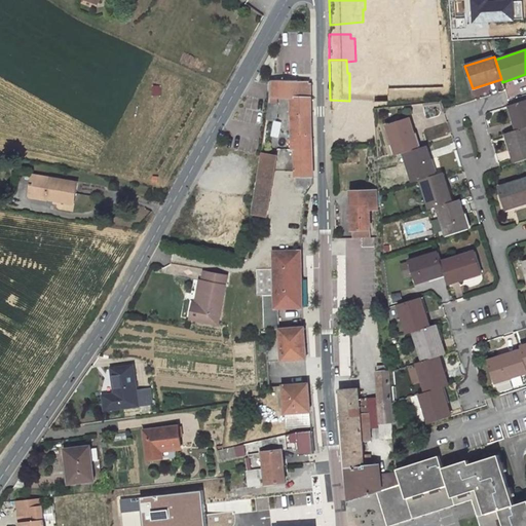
[(297,149),(298,187),(308,187),(308,185),(313,185),(310,81),(270,81),(270,97),(277,98),(291,98),(293,150),(297,149)]
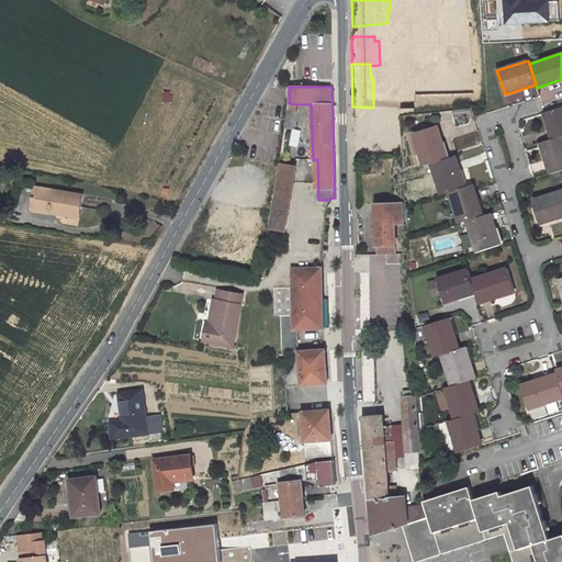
[(284,128),(294,130),(296,110),(295,110),(296,104),(289,103),(284,128)]
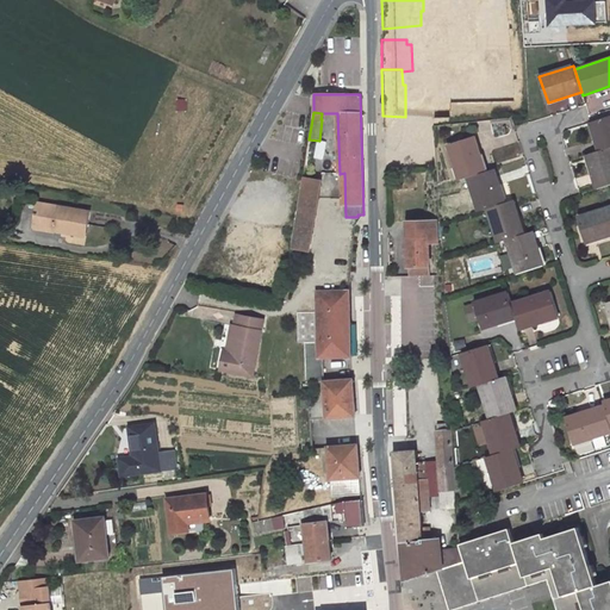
[(609,116),(591,123),(601,151),(609,148),(609,116)]
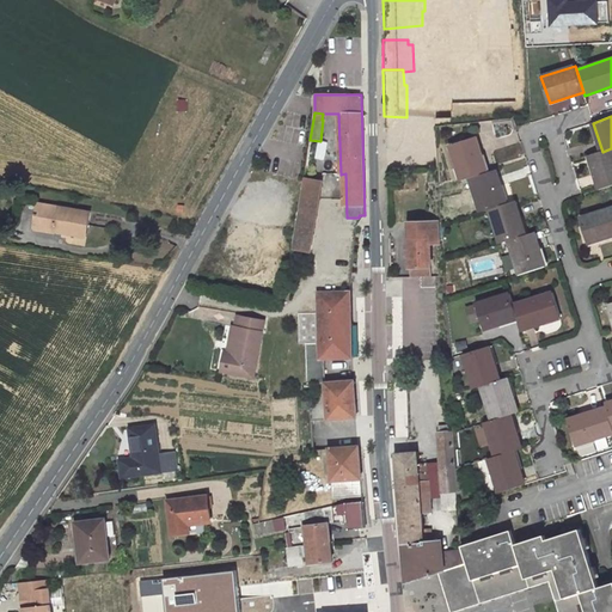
[(488,172),(477,139),(452,147),(461,181),(471,178),(488,172)]
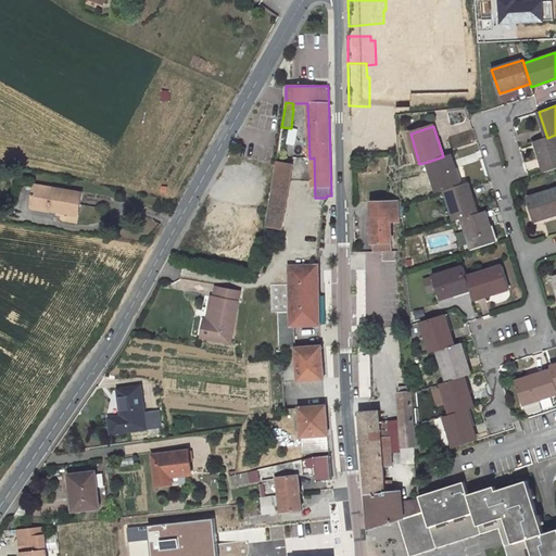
[(555,168),(555,135),(547,138),(535,142),(545,172),(555,168)]
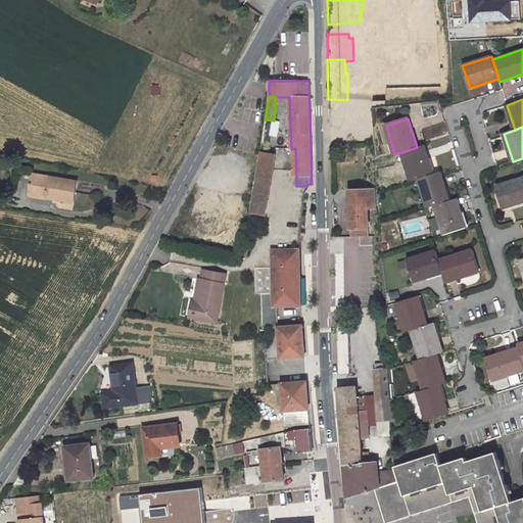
[(433,174),(424,145),(417,147),(402,152),(411,181),(419,179),(433,174)]
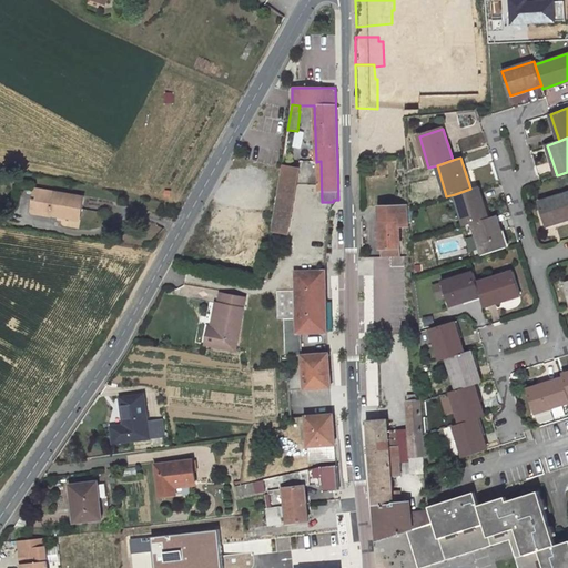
[(291,235),(302,168),(283,164),(280,184),(277,199),(272,232),(291,235)]
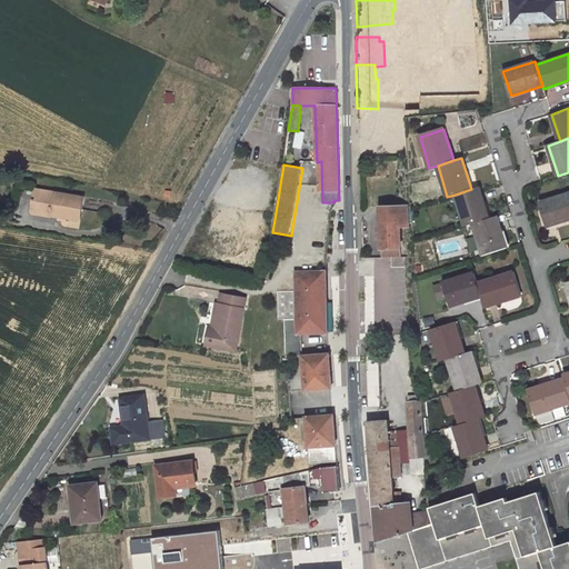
[(490,218),(479,187),(471,189),(456,195),(466,226),(473,223),(490,218)]
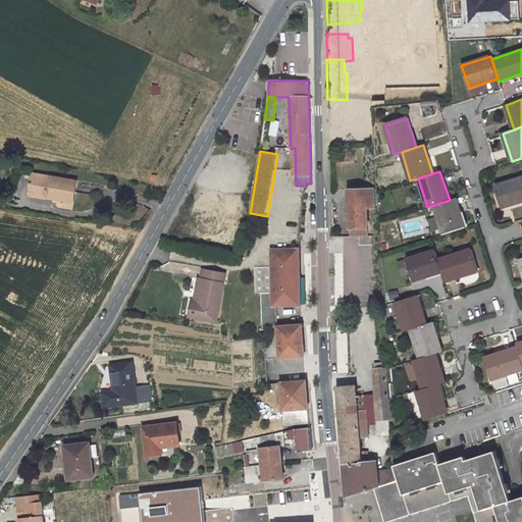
[(72,202),(76,181),(33,173),(30,190),(47,193),(46,198),(72,202)]
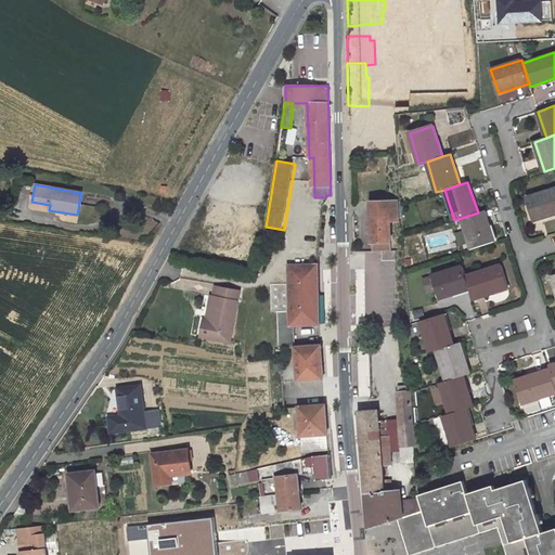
[(554,188),(526,197),(534,221),(554,214),(554,188)]
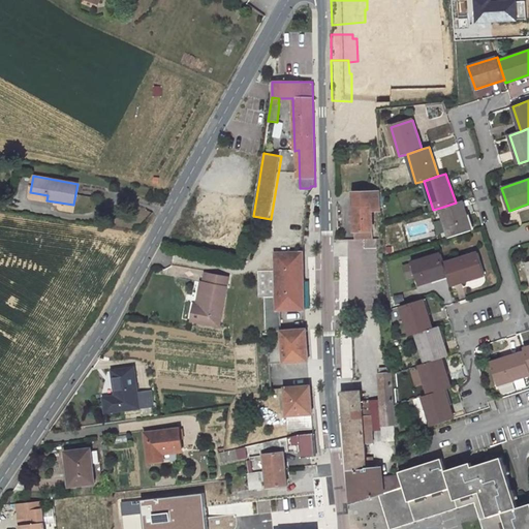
[(48,195),(30,192),(30,196),(47,200),(48,195)]
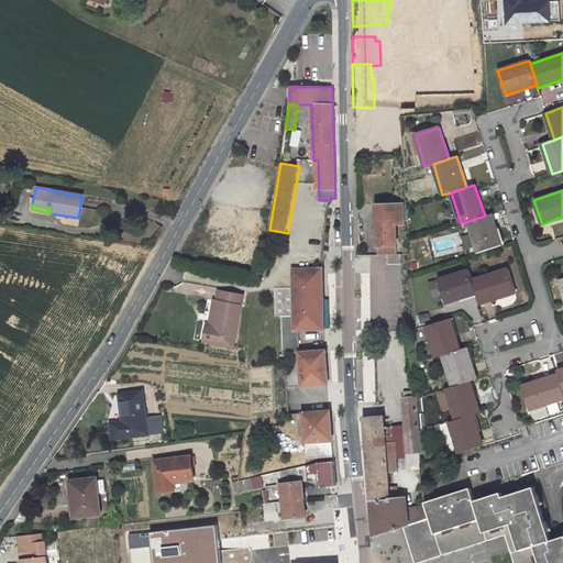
[(377,246),(397,245),(397,234),(399,234),(398,231),(397,231),(396,219),(405,219),(405,205),(376,205),(377,246)]
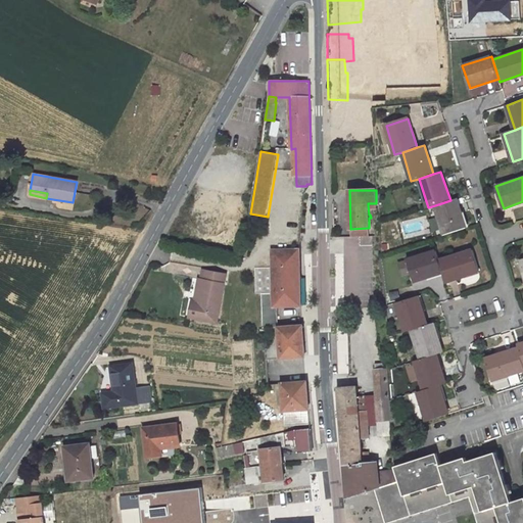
[(467,228),(458,198),(450,200),(435,205),(444,235),(467,228)]
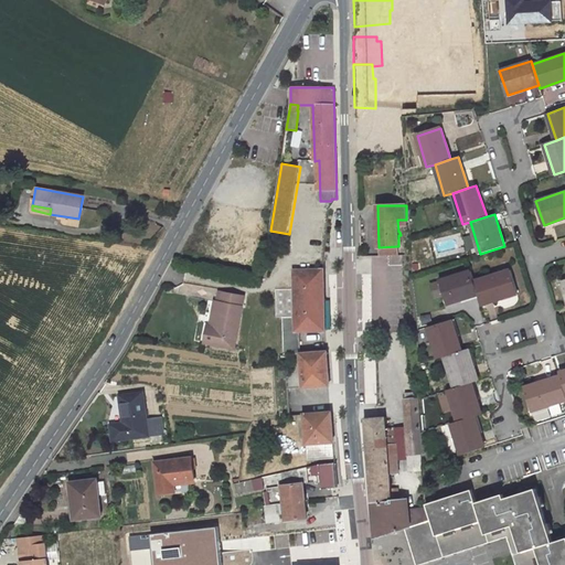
[(398,246),(379,247),(379,255),(400,255),(398,246)]
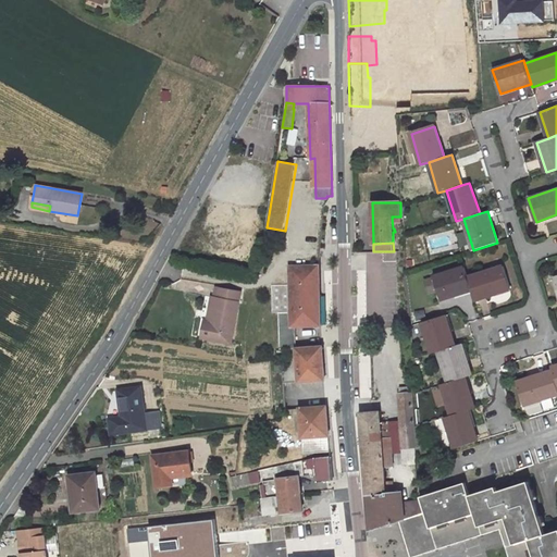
[(291,267),(292,312),(279,312),(280,349),(296,349),(295,326),(320,326),(318,267),(291,267)]
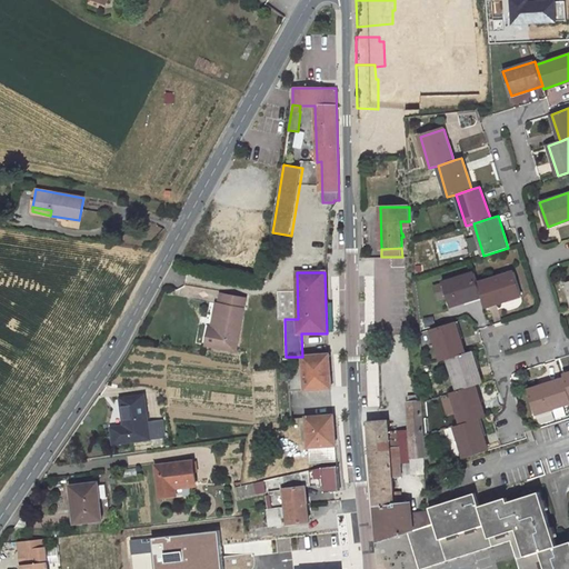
[(522,296),(515,272),(478,283),(482,297),(486,308),(522,296)]
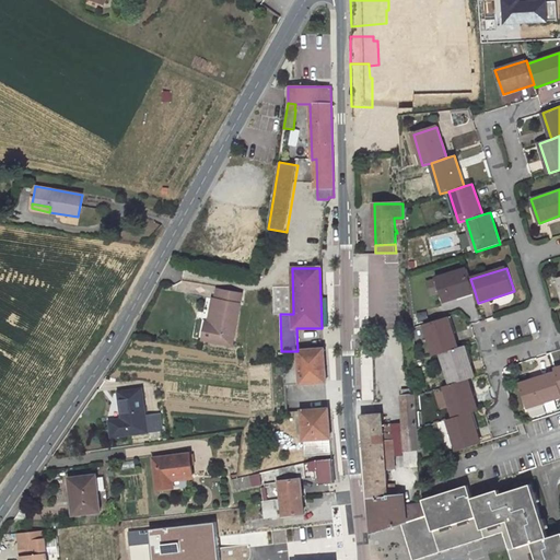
[(436,279),(444,302),(475,292),(470,279),(467,269),(436,279)]
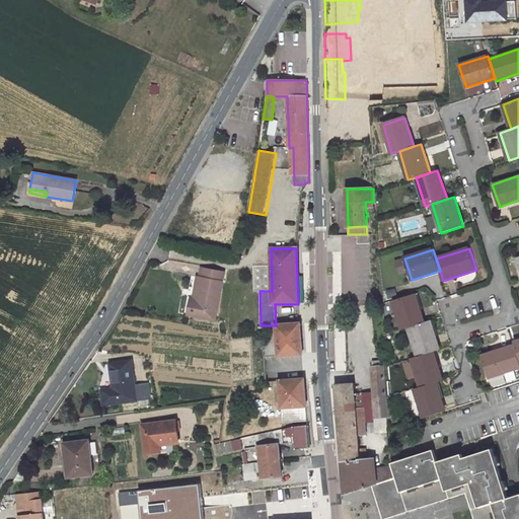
[(214,319),(223,273),(201,269),(199,278),(202,278),(198,301),(193,300),(191,299),(188,314),(214,319)]
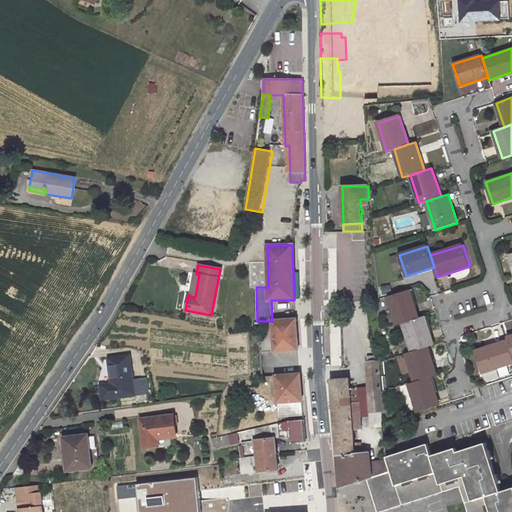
[(194,273),(190,296),(195,297),(199,274),(196,274),(194,273)]
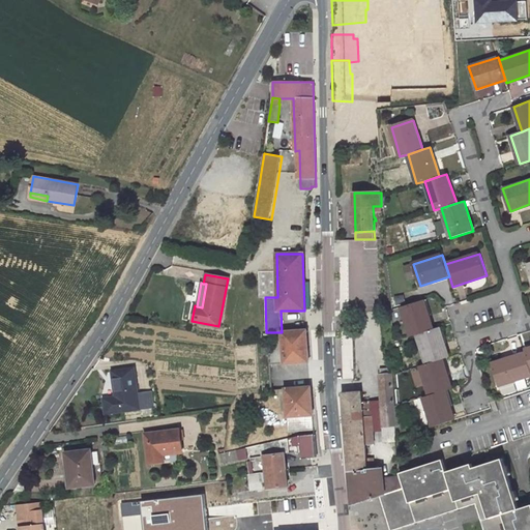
[(434,329),(424,299),(402,306),(411,336),(417,334),(434,329)]
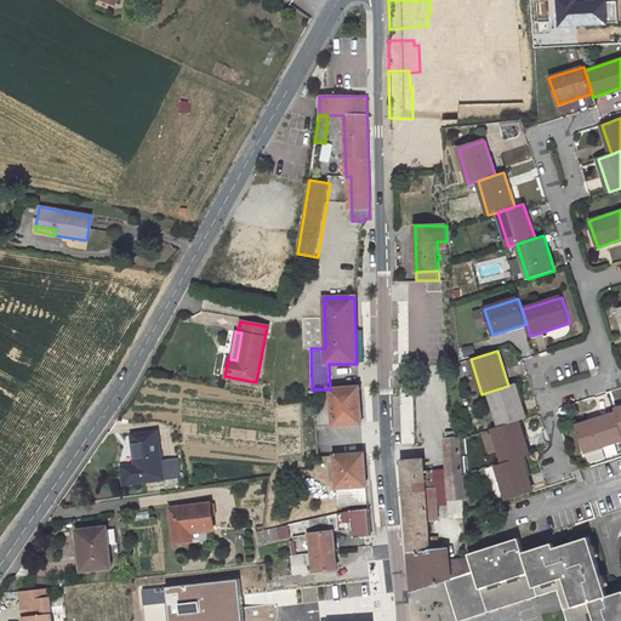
[(527,419),(516,385),(508,386),(489,392),(500,427),(519,421),(527,419)]
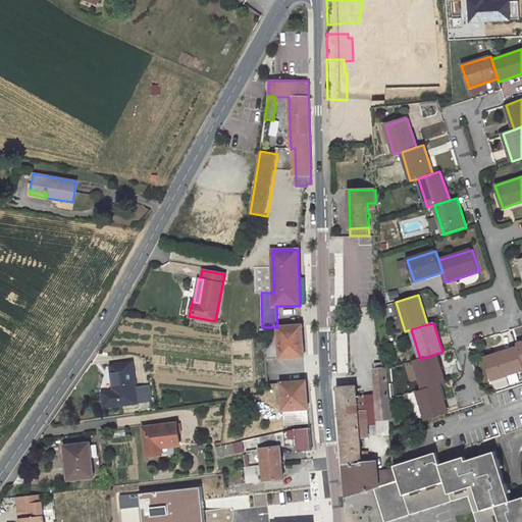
[(266,383),(280,383),(279,358),(304,356),(302,325),(277,327),(277,334),(270,335),(270,344),(264,345),(266,383)]
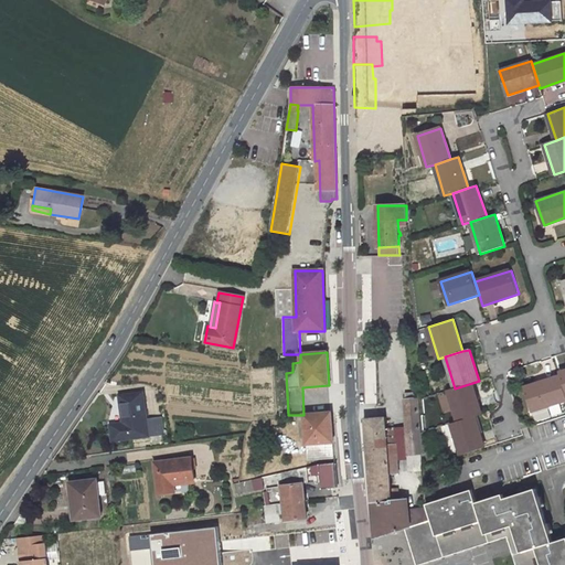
[(564,390),(561,376),(524,387),(532,412),(564,401),(564,390)]
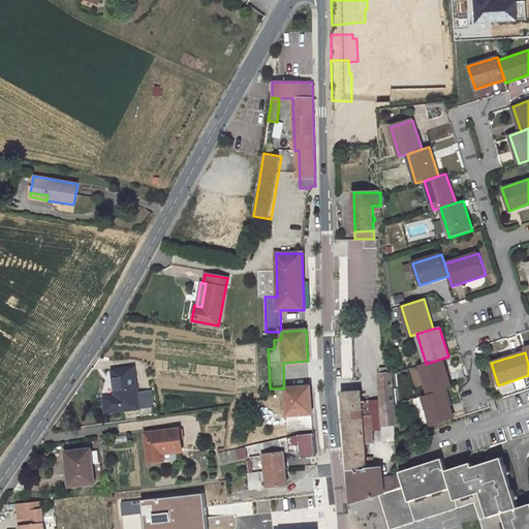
[(452,389),(442,359),(426,364),(419,366),(429,396),(445,391),(452,389)]
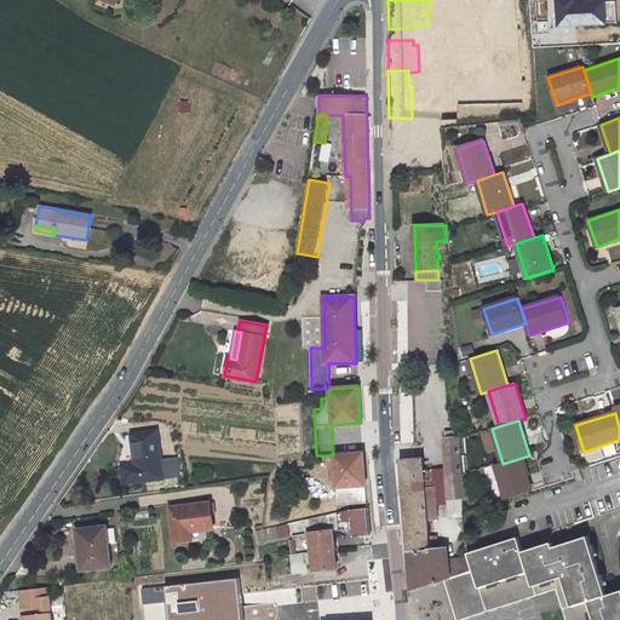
[(459,429),(446,430),(446,436),(442,437),(449,517),(463,516),(464,500),(459,429)]
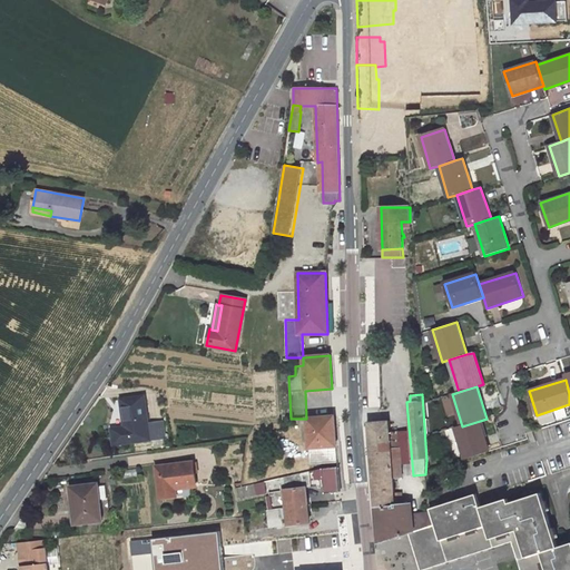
[(148,424),(144,396),(121,400),(125,426),(111,429),(115,444),(150,440),(150,438),(148,424)]
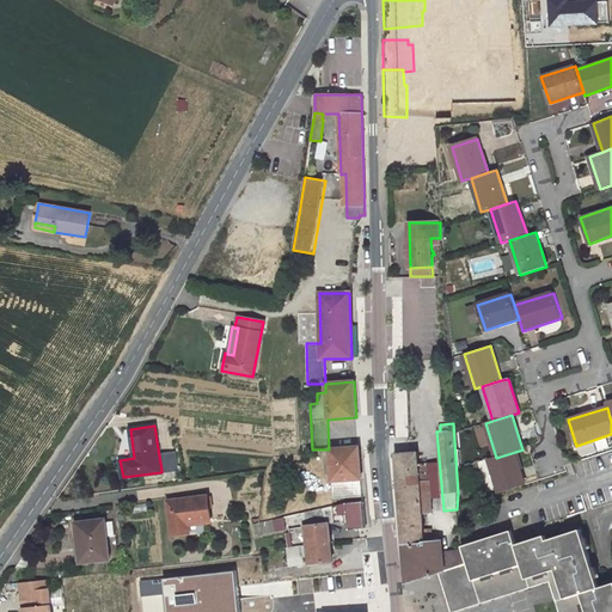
[(332,483),(334,499),(362,496),(357,447),(329,450),(331,483),(332,483)]
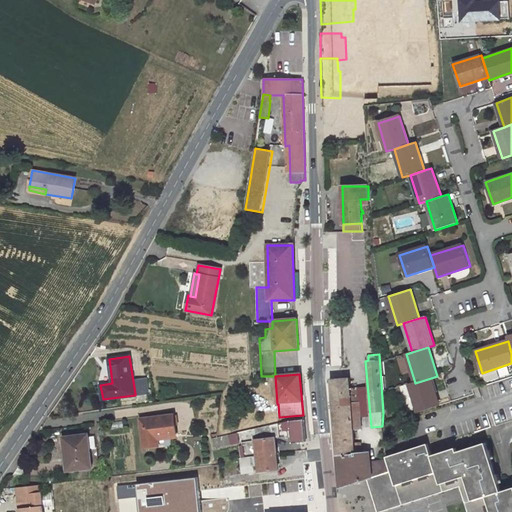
[(330,380),(337,454),(361,453),(361,445),(354,445),(353,429),(361,428),(359,397),(357,386),(349,387),(348,378),(330,380)]
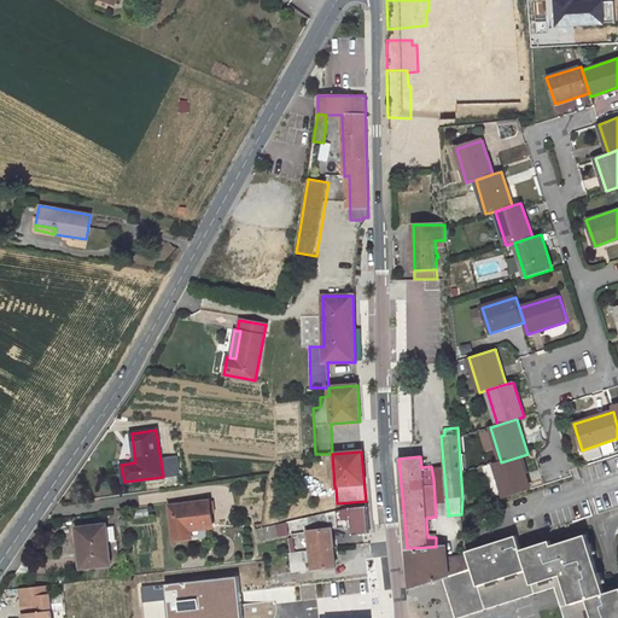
[(501,462),(494,465),(505,499),(531,490),(520,456),(501,462)]
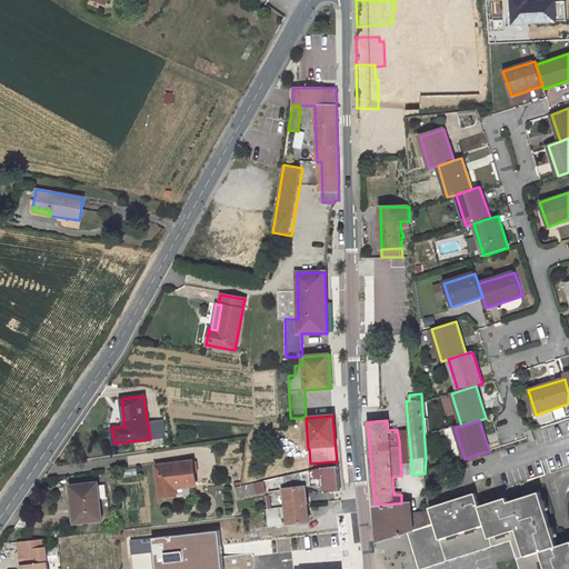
[(159,422),(148,423),(150,437),(161,436),(159,422)]
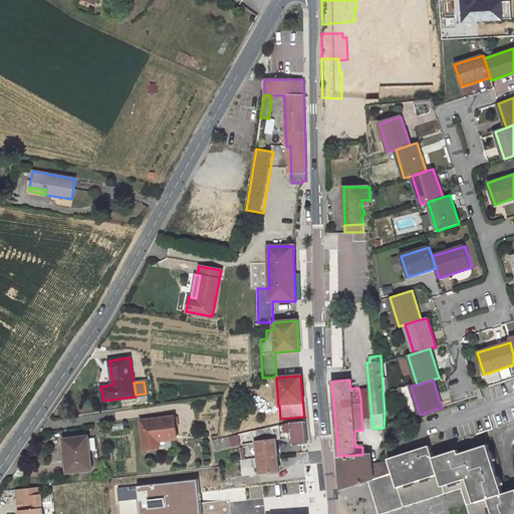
[(513,410),(494,417),(498,428),(513,422),(513,410)]
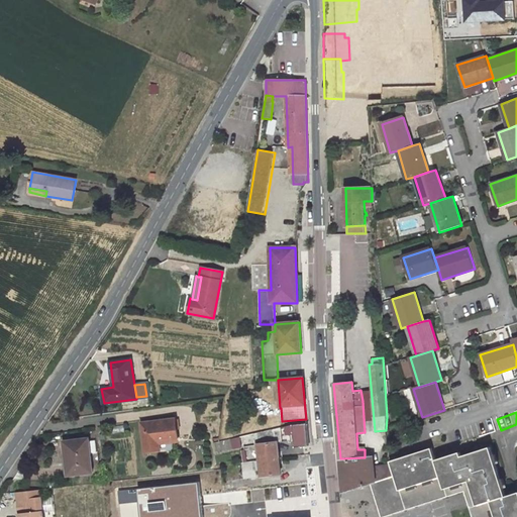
[(162,445),(181,442),(177,417),(139,421),(143,455),(163,452),(162,445)]
